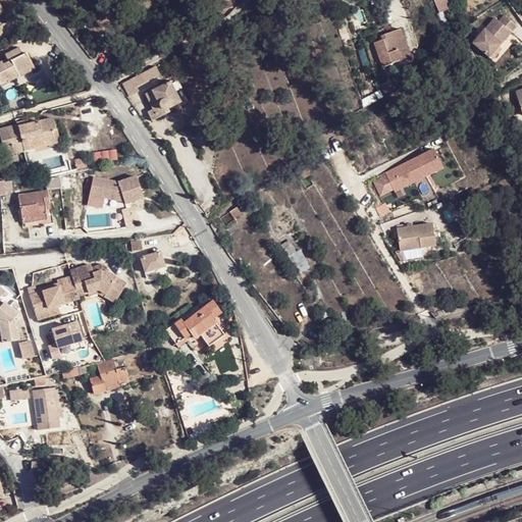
[(213,0),(216,9),(230,6),(228,0),(213,0)]
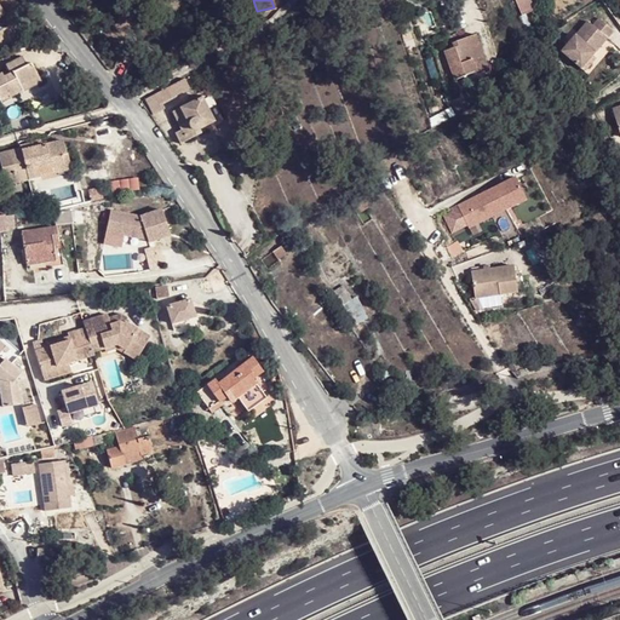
[(529,0),(512,0),(520,15),(534,9),(529,0)]
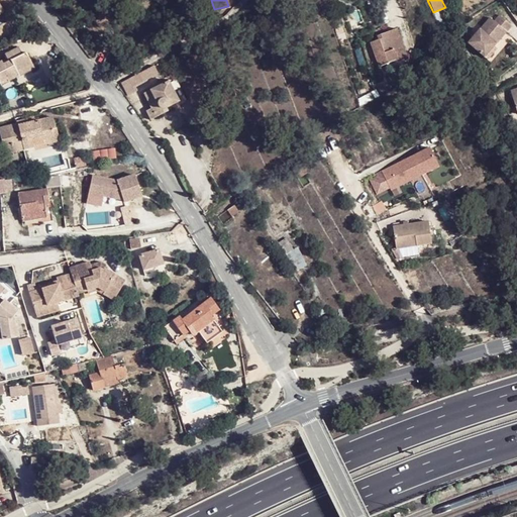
[(487,18),(467,43),(483,58),(492,47),(513,22),(504,9),(492,22),(487,18)]
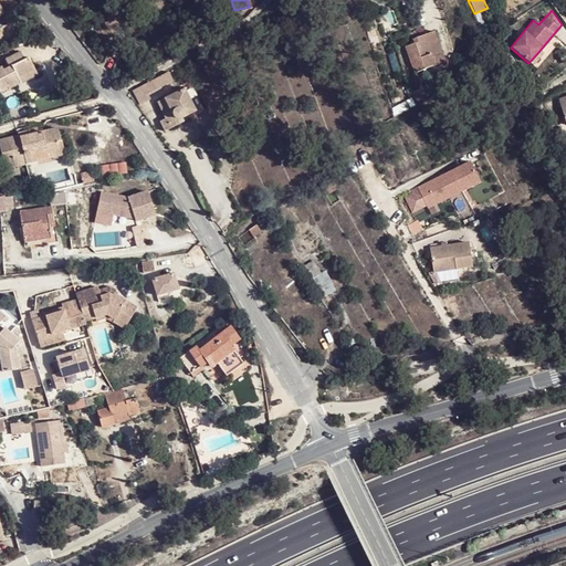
[(291,12),(280,17),(285,32),(296,28),(291,12)]
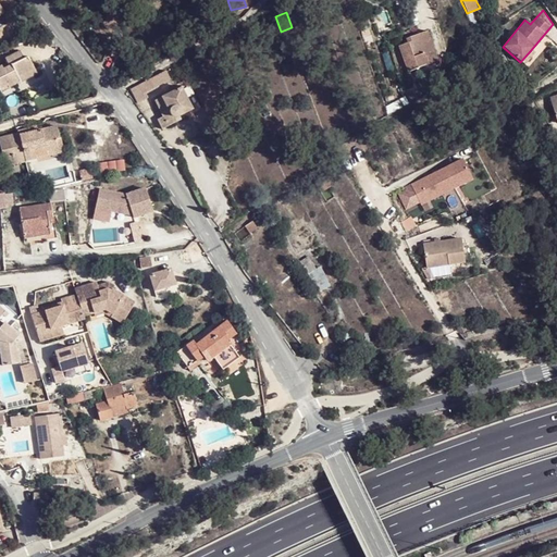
[(408,42),(399,46),(408,72),(430,64),(425,53),(434,50),(428,31),(410,37),(412,41),(408,42)]
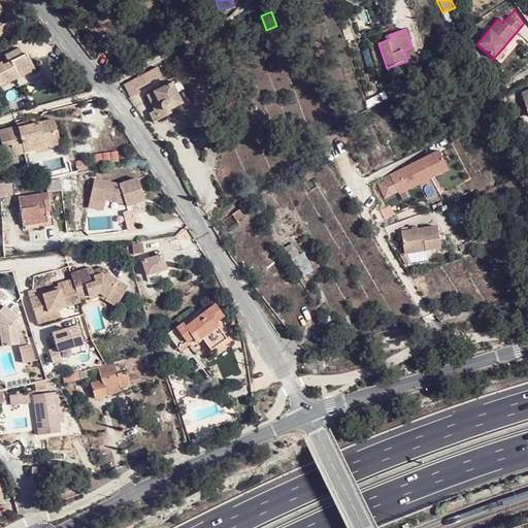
[(416,59),(411,47),(403,51),(407,61),(416,59)]
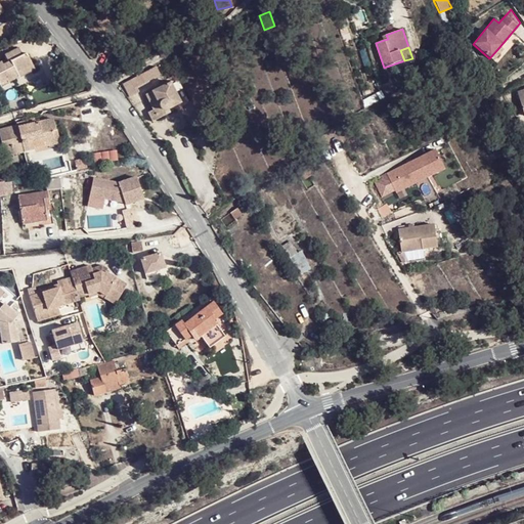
[(2,61),(0,61),(0,81),(6,78),(8,82),(17,78),(15,74),(33,64),(26,52),(22,55),(17,48),(4,54),(8,61),(3,63),(2,61)]
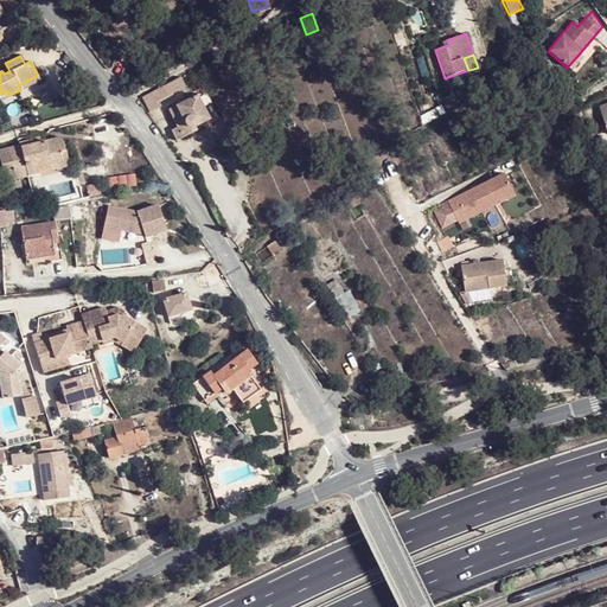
[(581,58),(577,56),(567,68),(570,71),(581,58)]
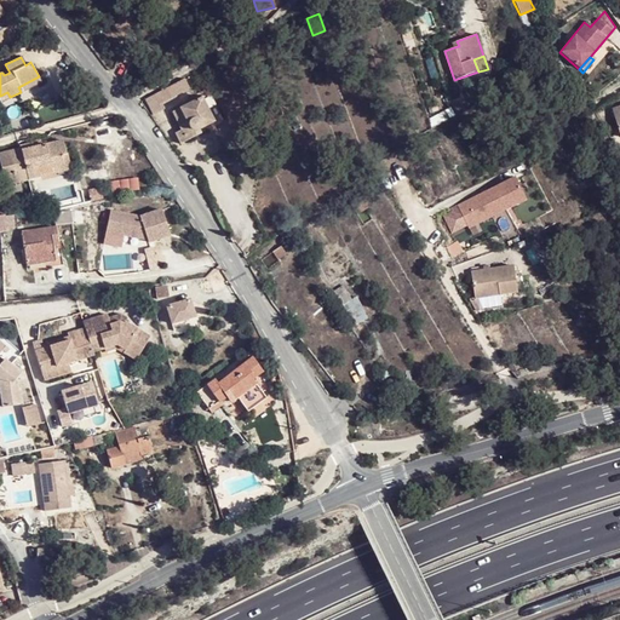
[(41,81),(39,76),(18,87),(21,92),(41,81)]
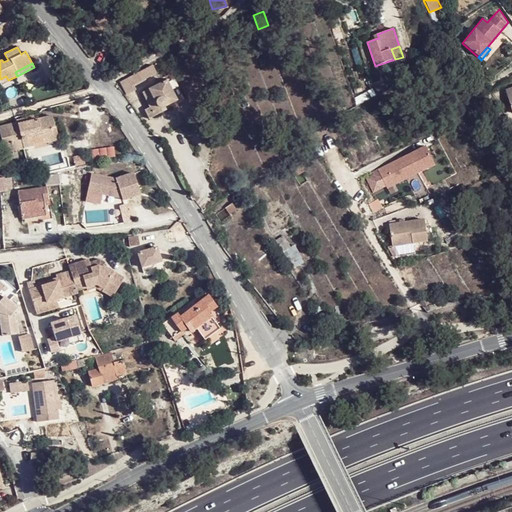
[(151,66),(115,85),(123,96),(132,91),(130,87),(155,73),(151,66)]
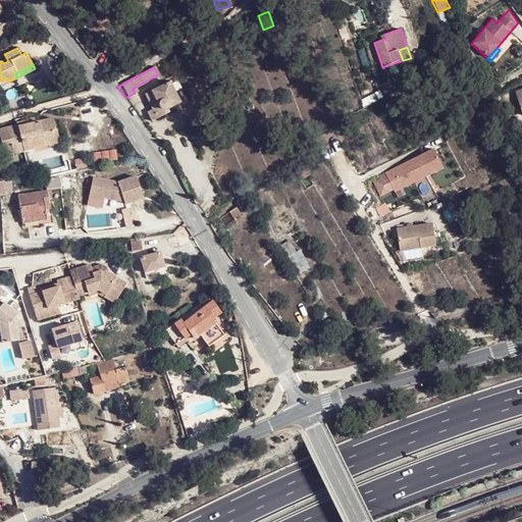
[(151,121),(163,116),(161,112),(165,110),(167,114),(188,104),(175,79),(144,94),(151,110),(146,112),(151,121)]
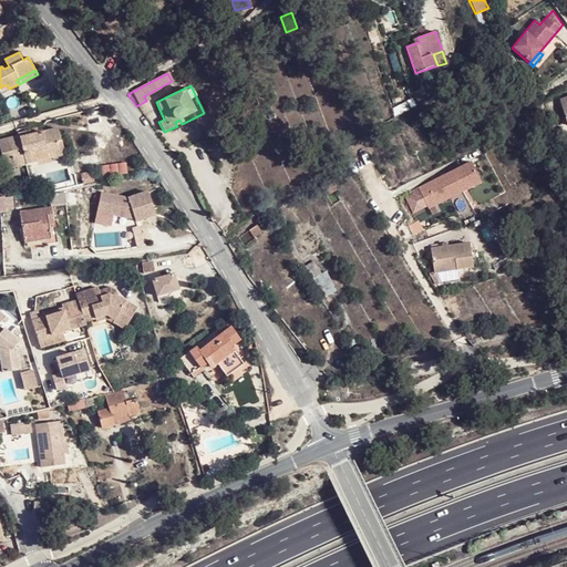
[(566,95),(556,100),(566,126),(566,125),(566,95)]
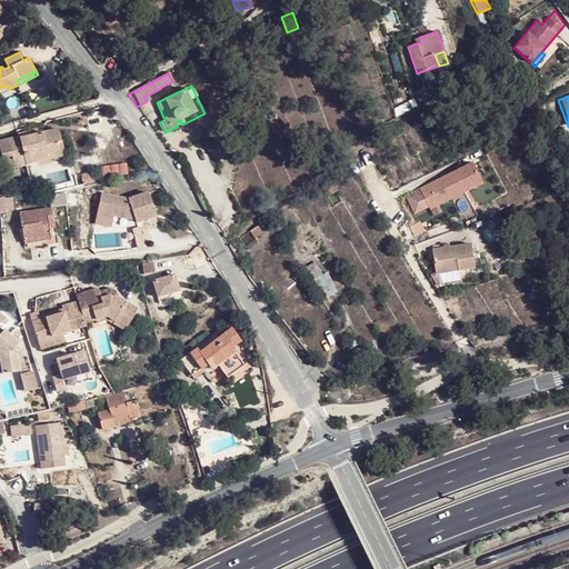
[(17,132),(17,136),(23,161),(26,167),(47,160),(47,155),(57,152),(53,140),(60,139),(57,127),(30,135),(28,130),(17,132)]
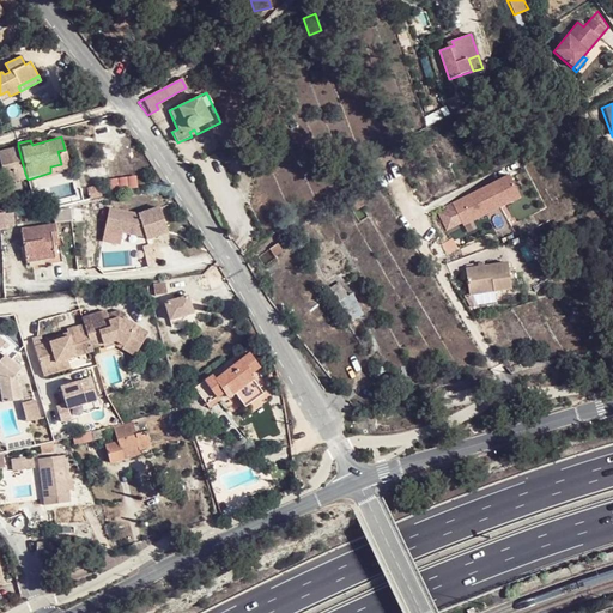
[(25,174),(18,146),(0,150),(0,162),(5,178),(25,174)]
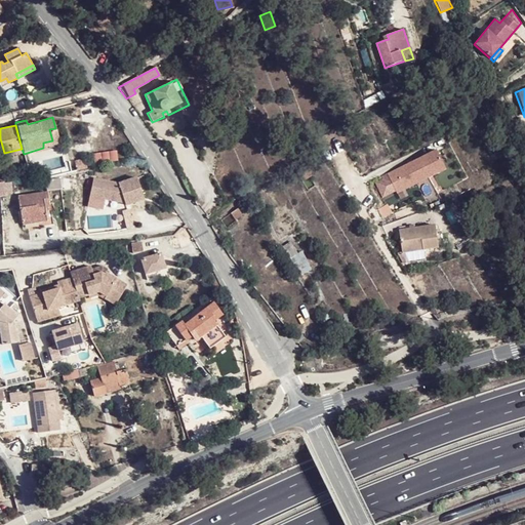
[(43,143),(43,148),(59,143),(55,128),(49,129),(52,140),(43,143)]
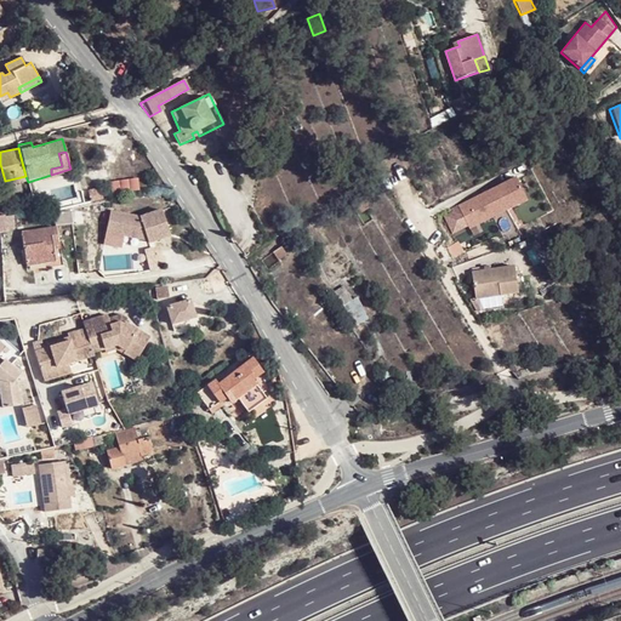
[(28,182),(26,176),(5,181),(7,188),(28,182)]
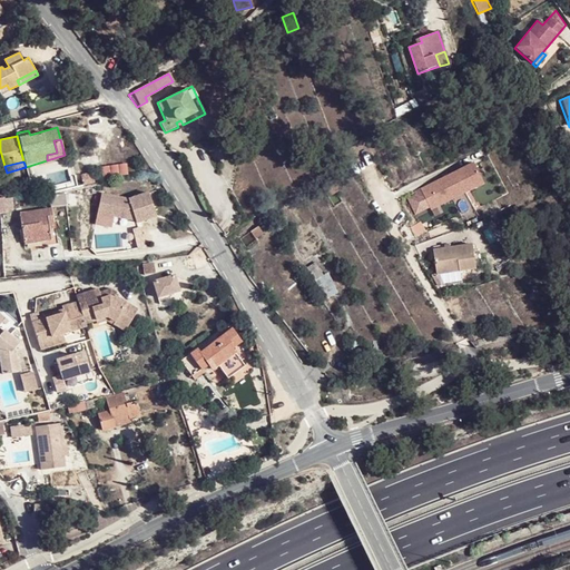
[(101,166),(102,178),(127,176),(127,164),(101,166)]
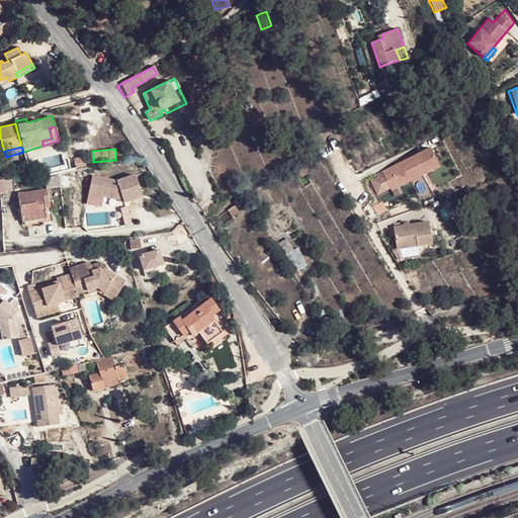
[(430,149),(381,171),(391,191),(439,169),(430,149)]
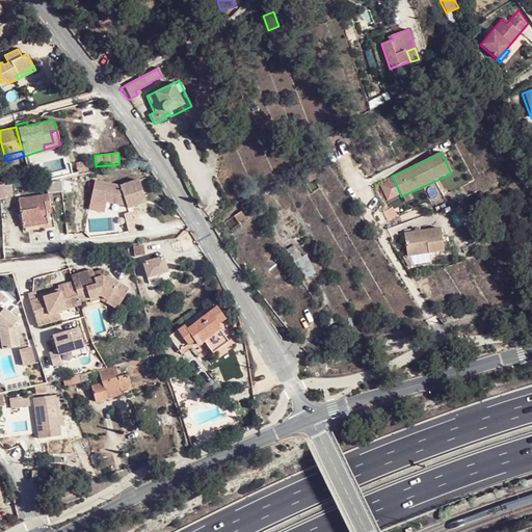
[(314,179),(307,168),(299,175),(307,184),(314,179)]
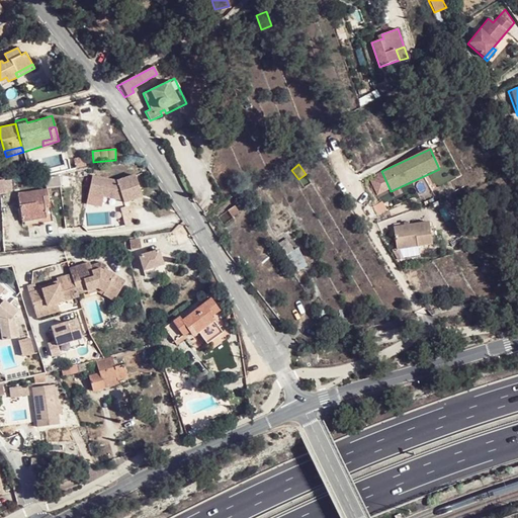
[(94,174),(91,188),(96,187),(103,195),(113,196),(124,193),(126,199),(127,203),(146,197),(139,175),(124,181),(94,174)]
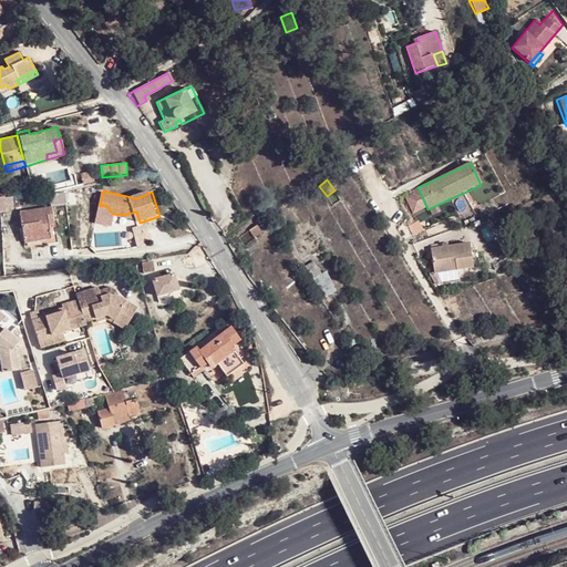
[(66,203),(65,193),(48,195),(49,205),(66,203)]
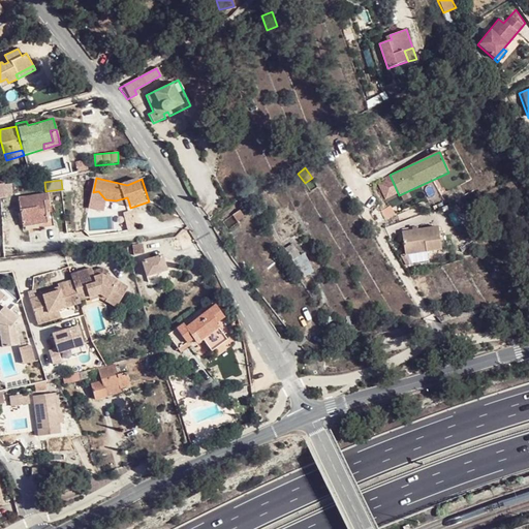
[(13,181),(2,183),(3,195),(16,194),(13,181)]
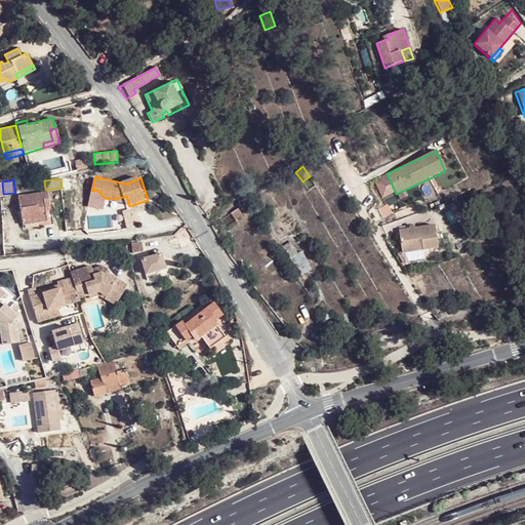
[(272,188),(268,191),(274,200),(285,194),(281,187),(274,191),(272,188)]
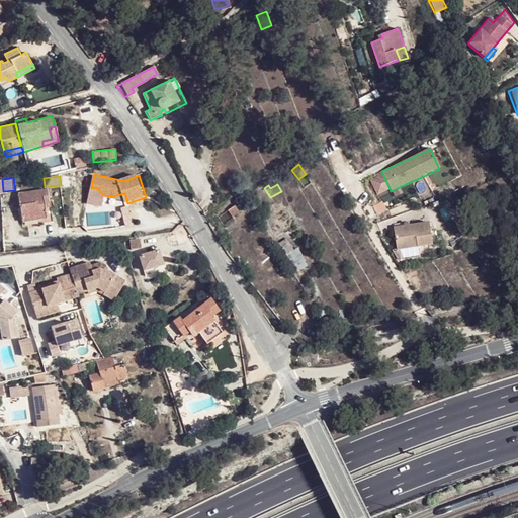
[(48,189),(20,193),(22,218),(36,217),(36,220),(46,219),(44,201),(49,200),(48,189)]
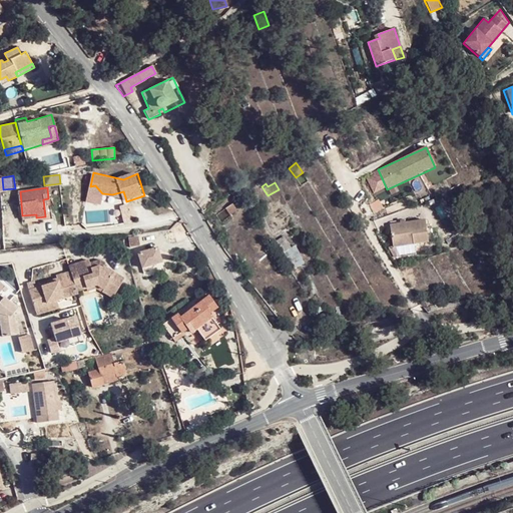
[(231,204),(225,209),(228,215),(235,210),(231,204)]
